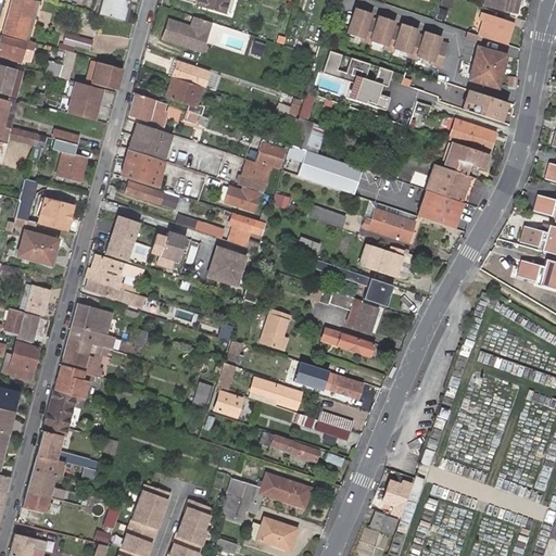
[(11,0),(2,33),(24,38),(34,0),(11,0)]
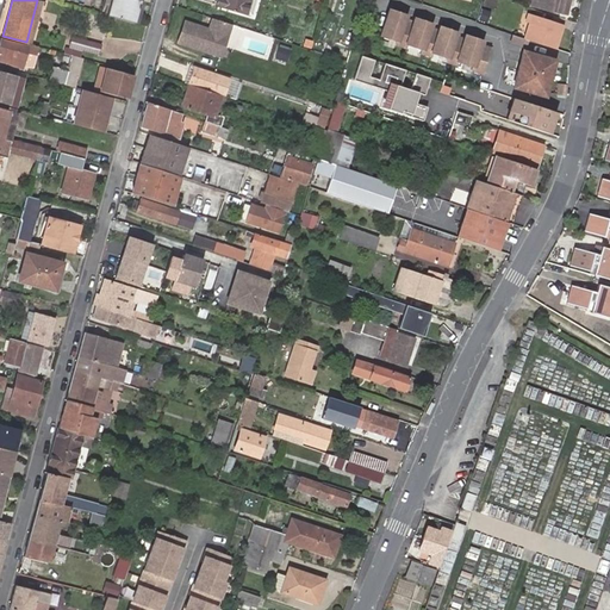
[(37,0),(26,42),(33,44),(45,1),(43,0),(37,0)]
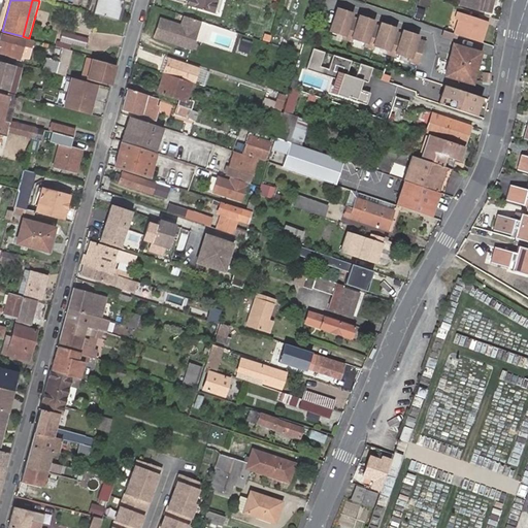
[(98,0),(97,14),(122,17),(123,0),(98,0)]
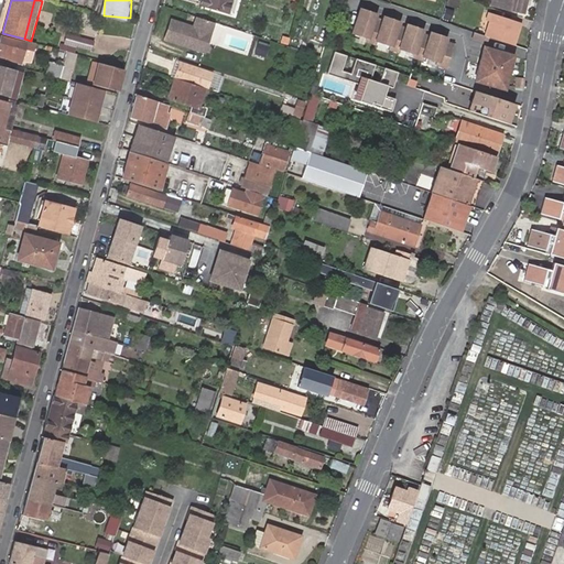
[(229,17),(232,0),(204,0),(202,9),(229,17)]
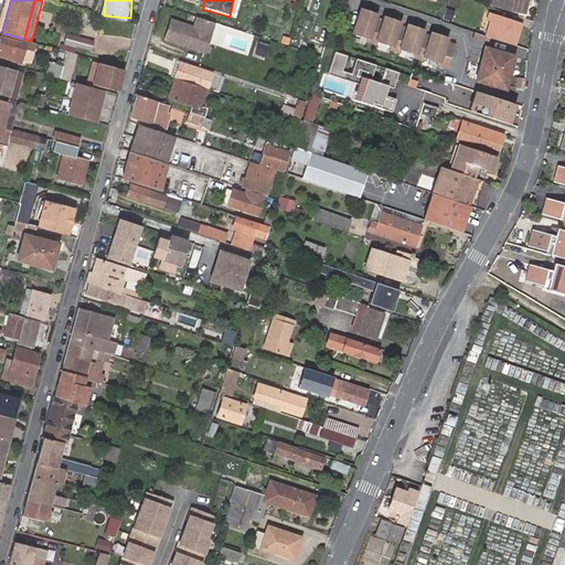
[(496,0),(496,7),(526,13),(529,0),(496,0)]
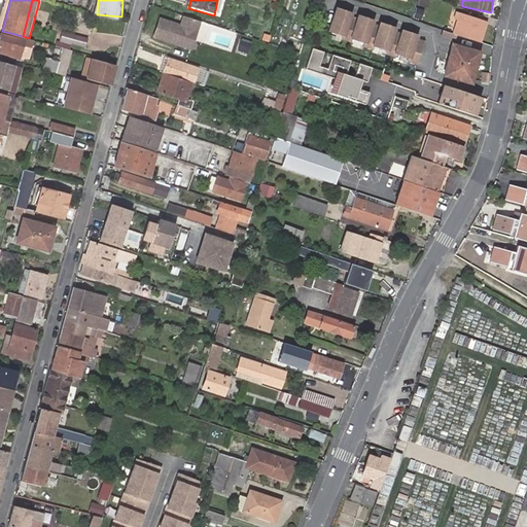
[(416,7),(413,18),(420,20),(424,10),(416,7)]
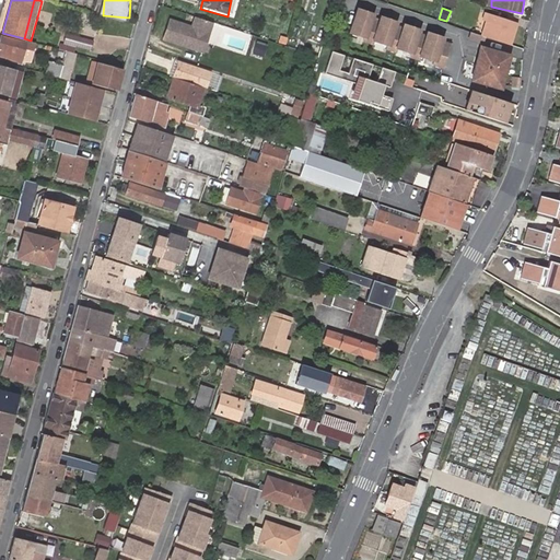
[(375,18),(360,12),(352,34),(369,39),(368,43),(375,45),(376,42),(391,47),(389,51),(398,54),(400,50),(415,55),(413,59),(422,61),(423,58),(438,62),(436,67),(445,70),(453,48),(444,45),(445,41),(430,35),(429,39),(421,37),(423,32),(407,26),(405,31),(398,28),(399,24),(384,19),(382,24),(373,22),(375,18)]
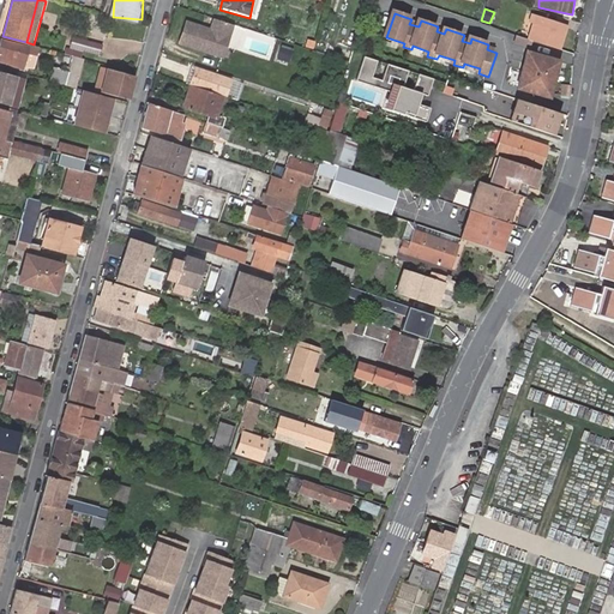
[(530,40),(560,50),(569,24),(567,24),(535,13),(533,20),(536,22),(531,35),(530,40)]
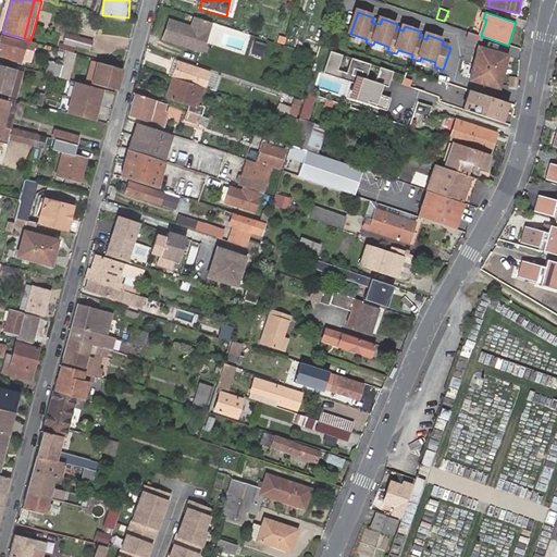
[(212,23),(193,16),(190,25),(168,17),(160,40),(202,54),(212,23)]
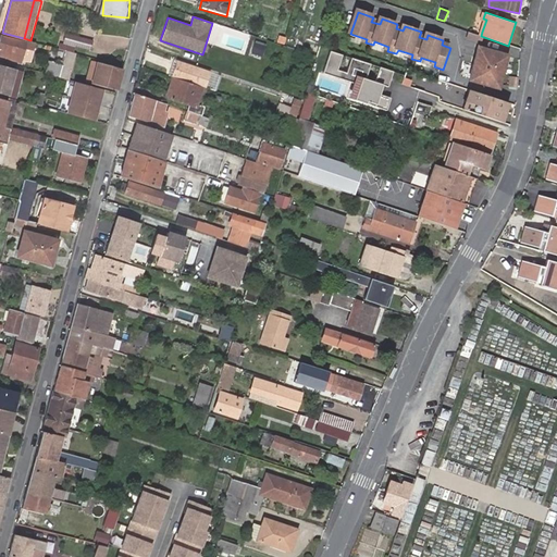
[(90,48),(91,40),(65,34),(63,40),(61,48),(66,50),(73,52),(75,44),(90,48)]
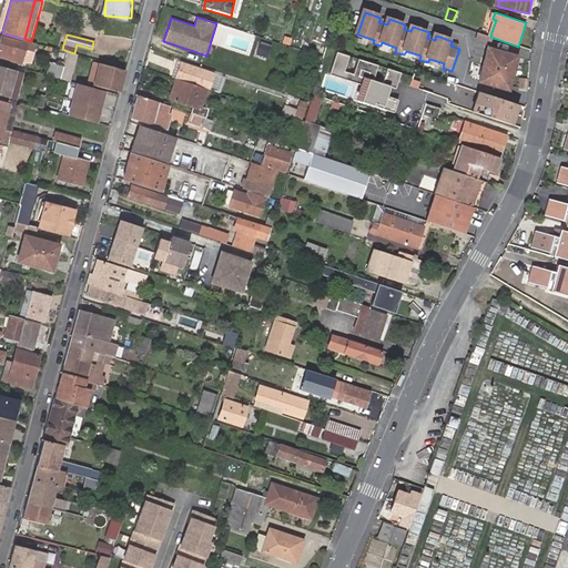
[(0,58),(21,64),(27,43),(2,36),(0,43),(0,58)]
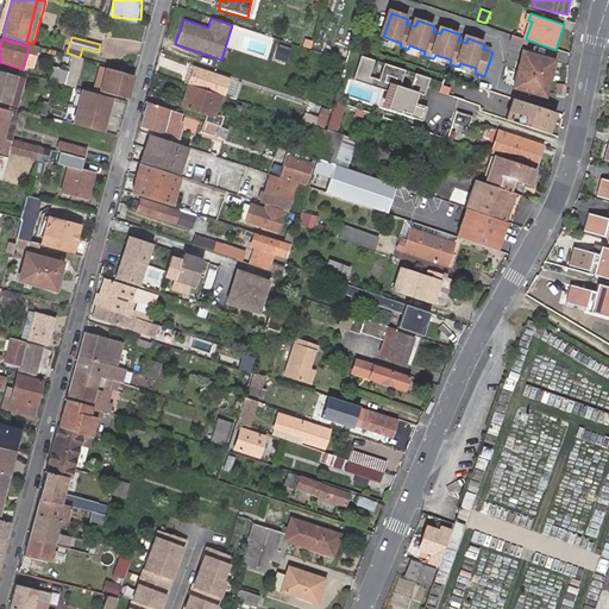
[(35,48),(29,46),(23,69),(27,70),(35,48)]
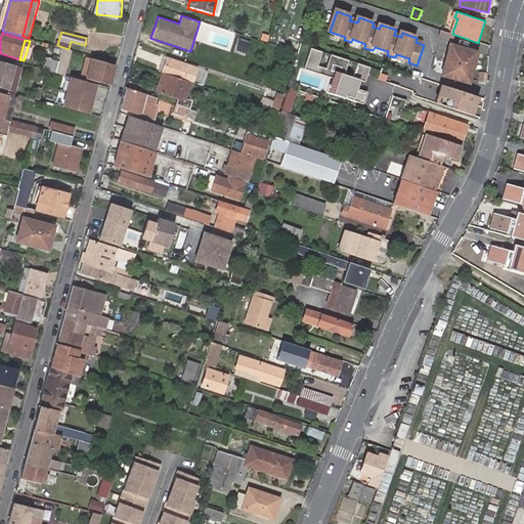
[(477,53),(451,44),(441,74),(467,83),(477,53)]
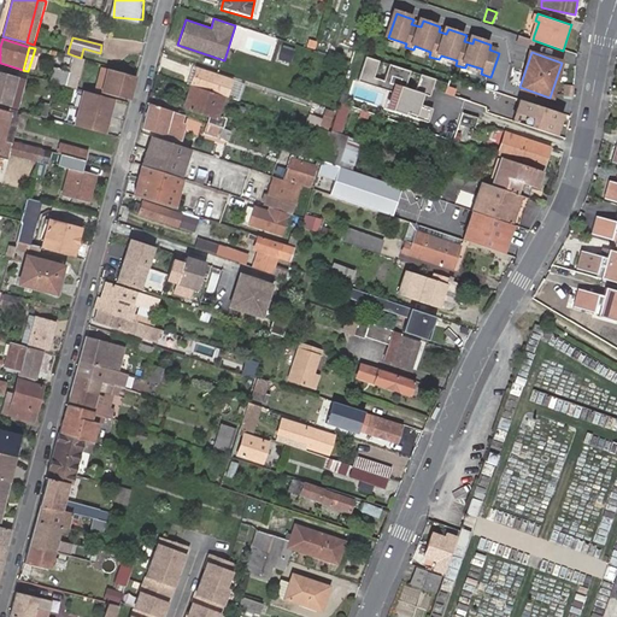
[(74,56),(68,53),(65,53),(62,65),(58,64),(53,82),(65,84),(70,70),(74,56)]
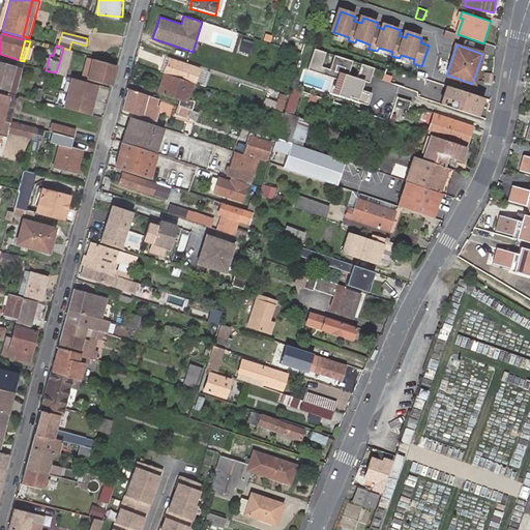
[(63,48),(60,60),(67,62),(70,50),(69,50),(63,48)]
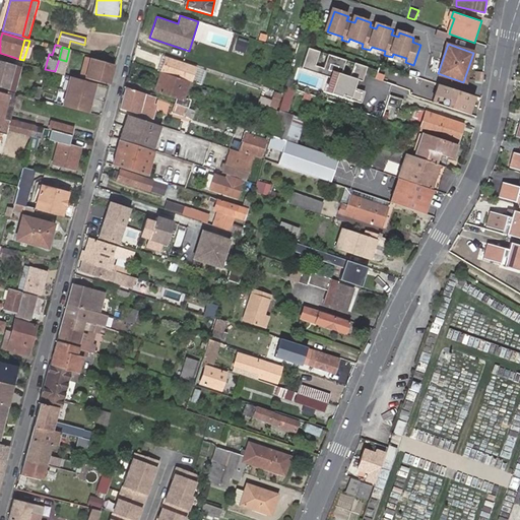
[(319,52),(307,48),(301,68),(335,79),(331,93),(350,100),(358,80),(363,81),(367,67),(354,63),(351,74),(341,71),(345,60),(328,54),(324,69),(314,66),(319,52)]
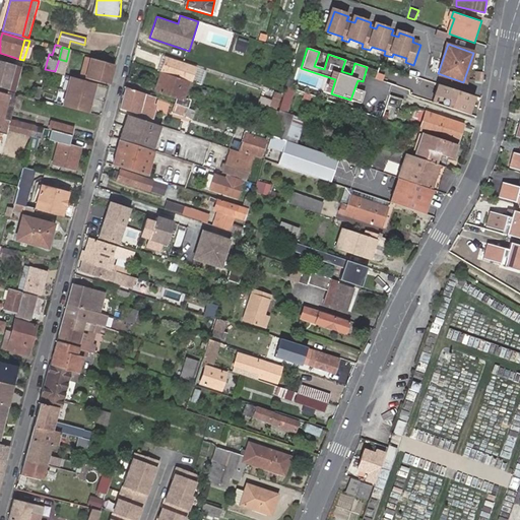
[(86,57),(81,75),(108,82),(113,64),(86,57)]
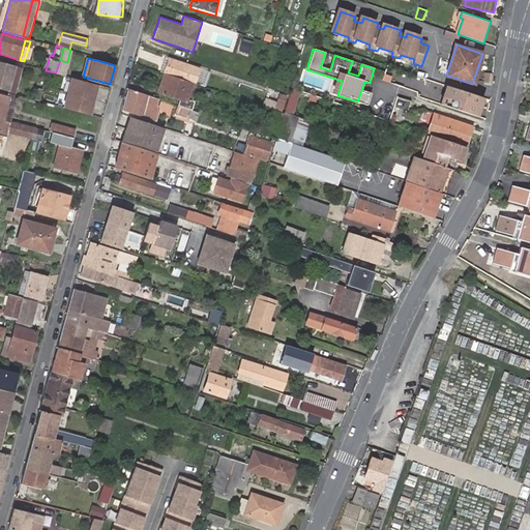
[(169,58),(164,74),(196,84),(201,69),(169,58)]
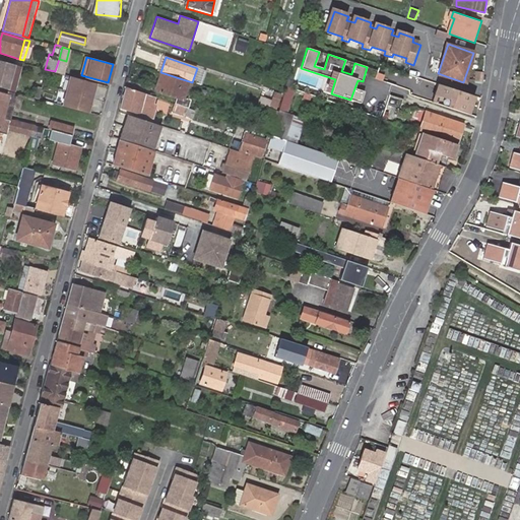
[(66,61),(59,59),(55,71),(62,73),(66,61)]
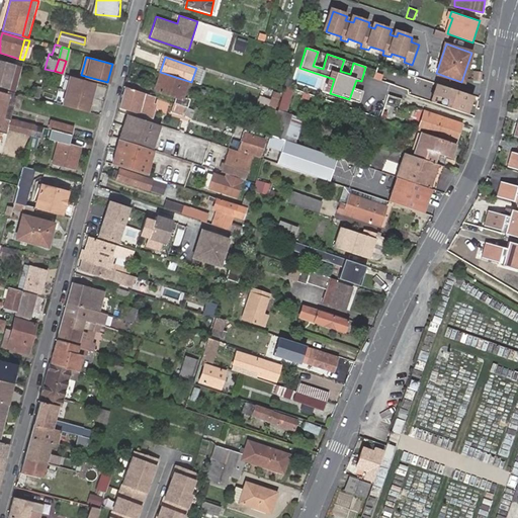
[(0,86),(9,89),(15,65),(0,61),(0,86)]
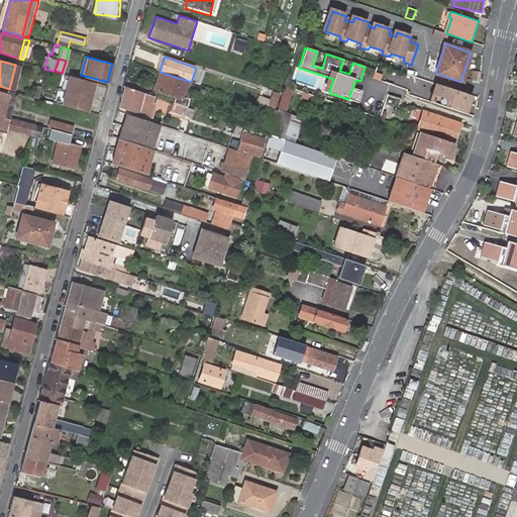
[(22,67),(15,65),(9,89),(15,91),(22,67)]
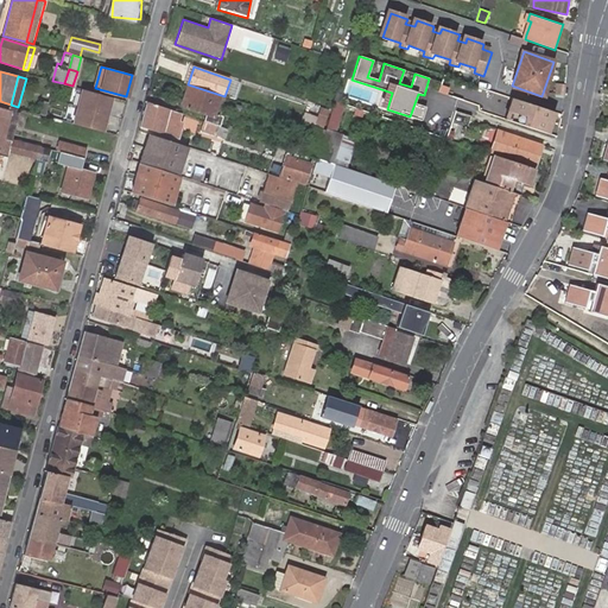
[(230,80),(225,96),(227,97),(230,99),(236,82),(230,80)]
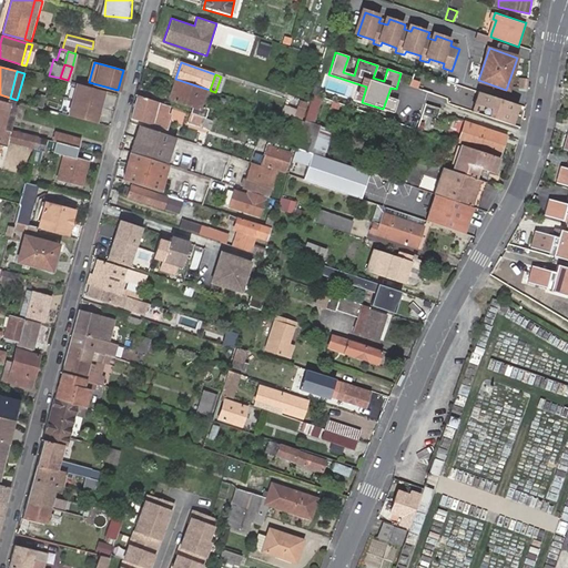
[(210,90),(175,79),(169,99),(193,107),(191,113),(206,119),(209,112),(205,111),(212,91),(210,90)]
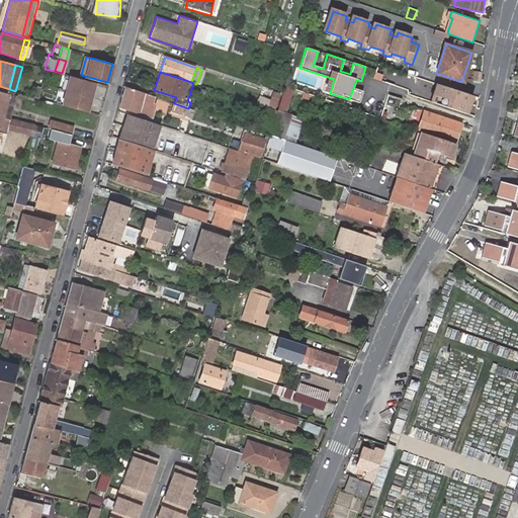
[(104,95),(107,85),(94,82),(92,92),(104,95)]
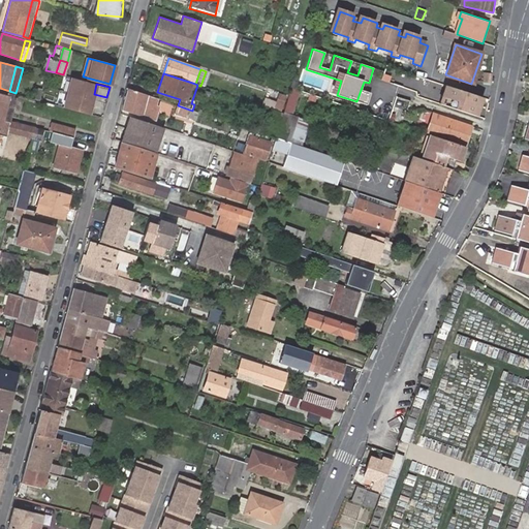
[(481,98),(446,86),(440,102),(446,104),(448,97),(459,101),(456,109),(475,116),(481,98)]
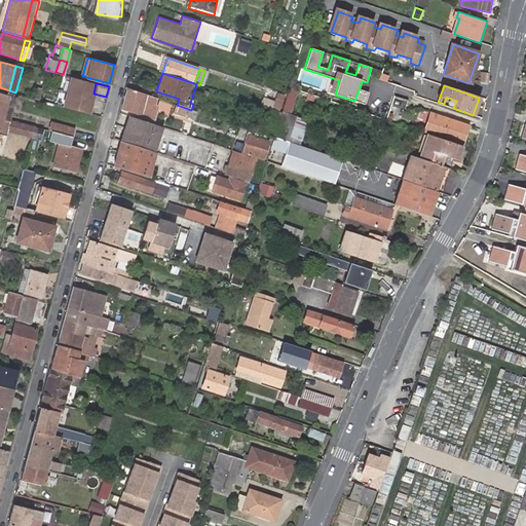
[(155,98),(127,88),(121,109),(148,118),(155,98)]
